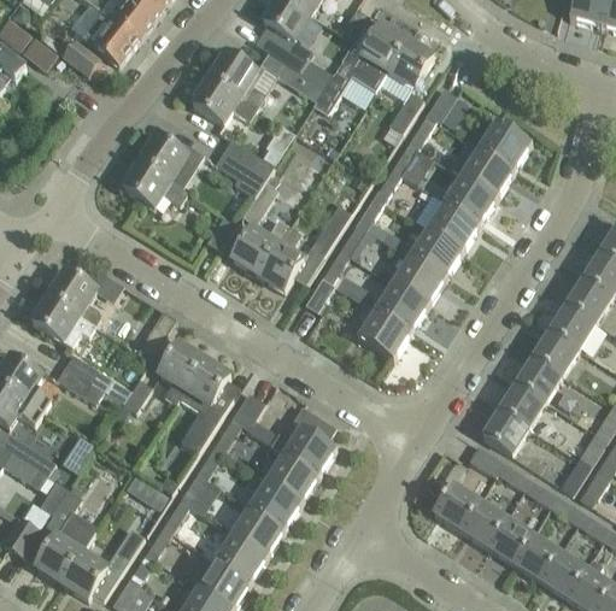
[(127,0),(128,1),(113,18),(140,37),(162,11),(147,0),(127,0)]
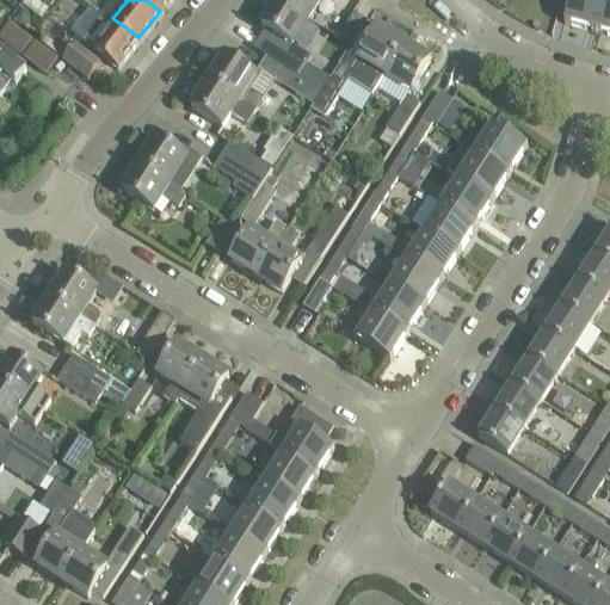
[(146,0),(160,11),(167,0),(146,0)]
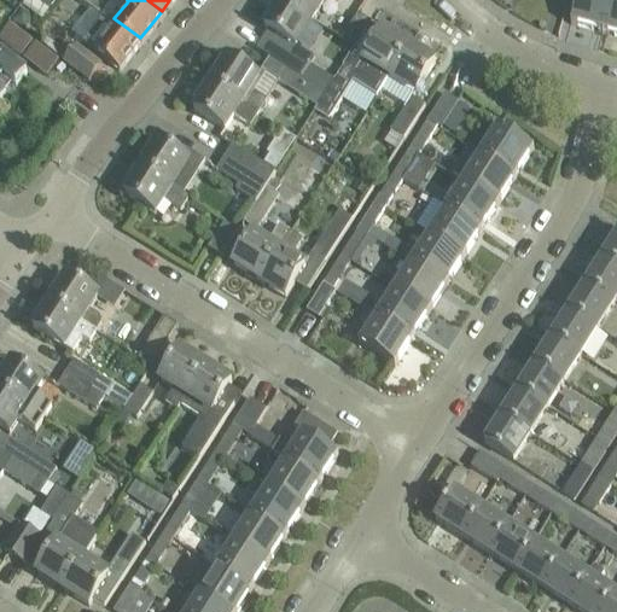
[(312,16),(286,0),(278,0),(263,22),(295,41),(312,16)]
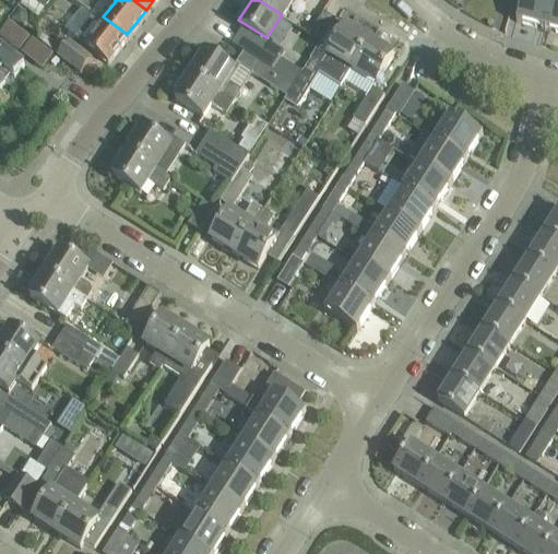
[(259,0),(282,14),(289,0),(259,0)]
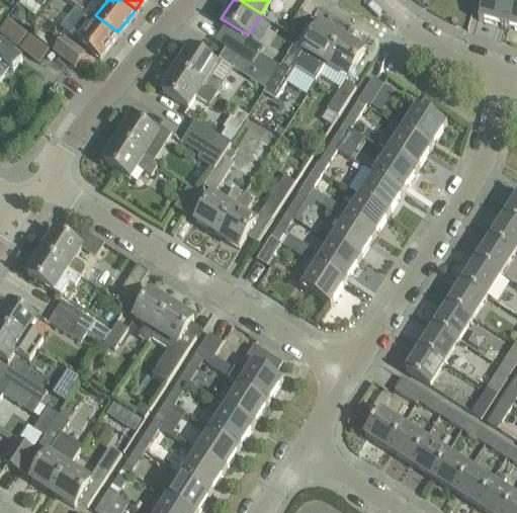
[(482,0),(478,14),(504,21),(510,0),(482,0)]
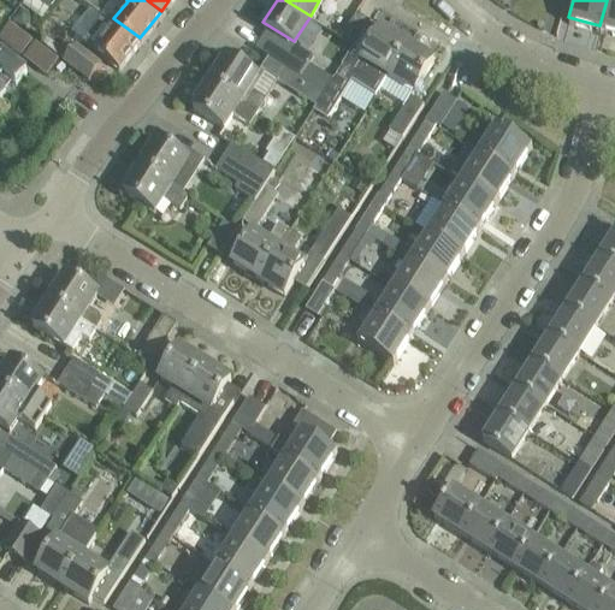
[(607,0),(599,25),(614,29),(614,0),(607,0)]
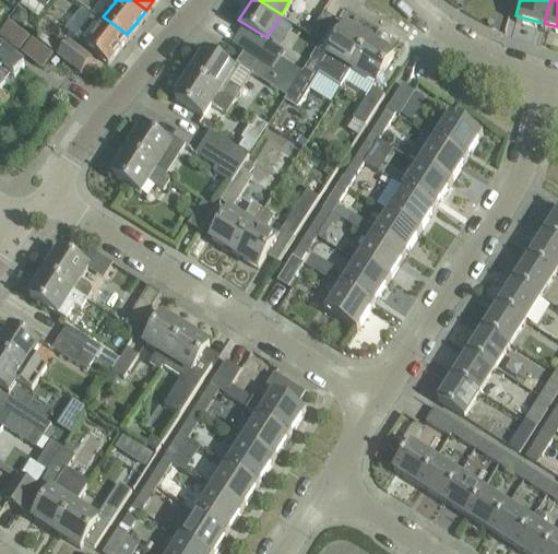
[(18,4),(10,15),(22,24),(26,18),(25,10),(18,4)]
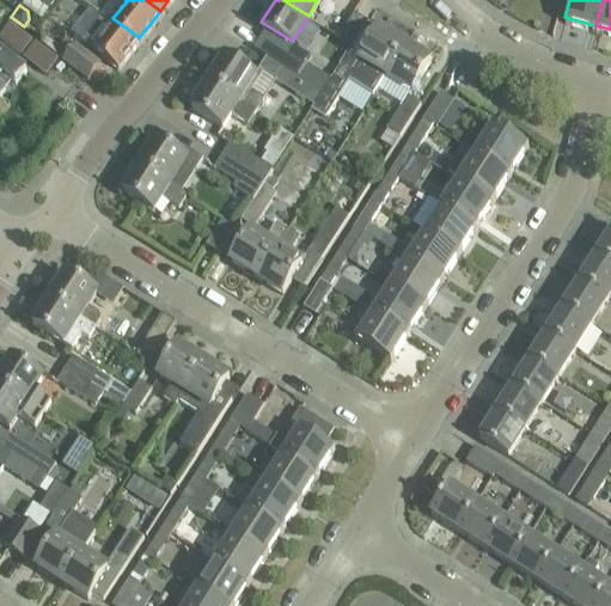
[(139,37),(112,18),(102,8),(80,36),(117,66),(139,37)]
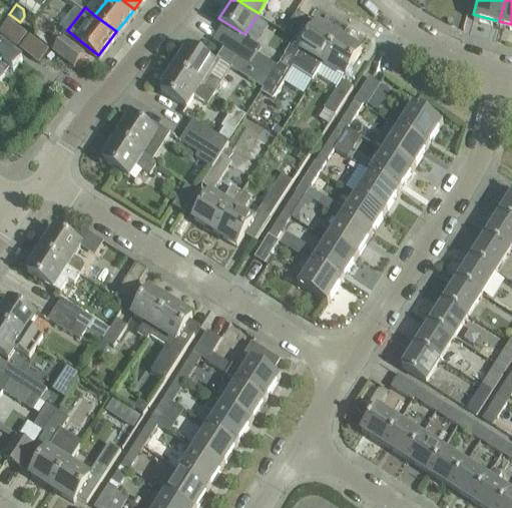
[(297,7),(283,28),(294,35),(307,16),(308,14),(297,7)]
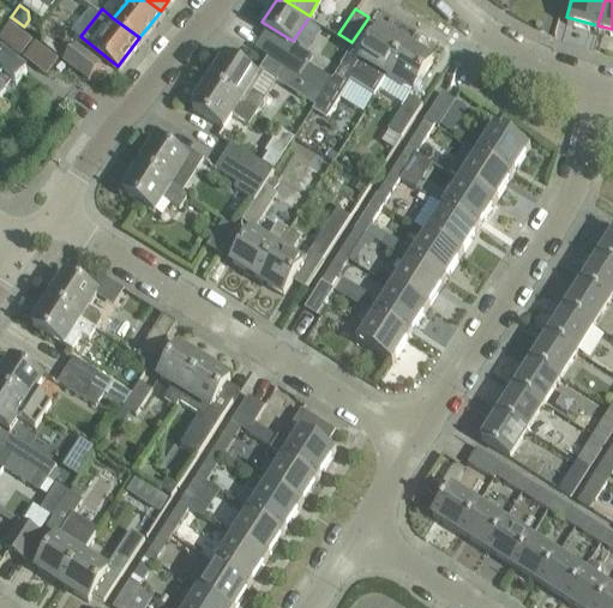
[(314,102),(312,106),(326,114),(349,77),(373,91),(378,85),(385,73),(406,41),(380,24),(378,26),(367,19),(352,42),(340,60),(341,60),(331,74),(323,86),(314,101),(314,102)]
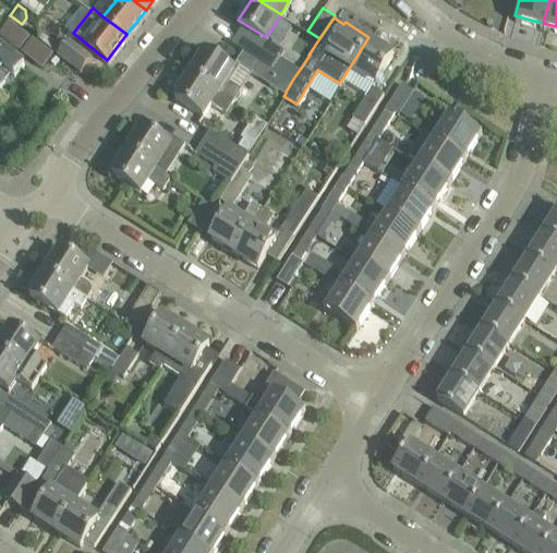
[(3,21),(0,25),(0,40),(17,52),(28,37),(3,21)]
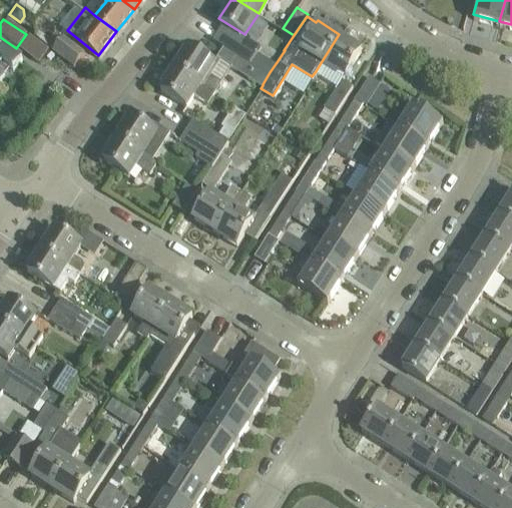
[(361,48),(339,34),(322,61),(344,75),(361,48)]
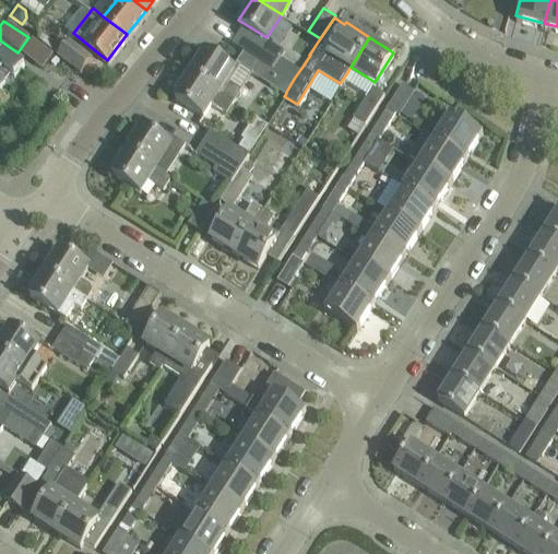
[(31,38),(20,54),(42,69),(52,54),(31,38)]
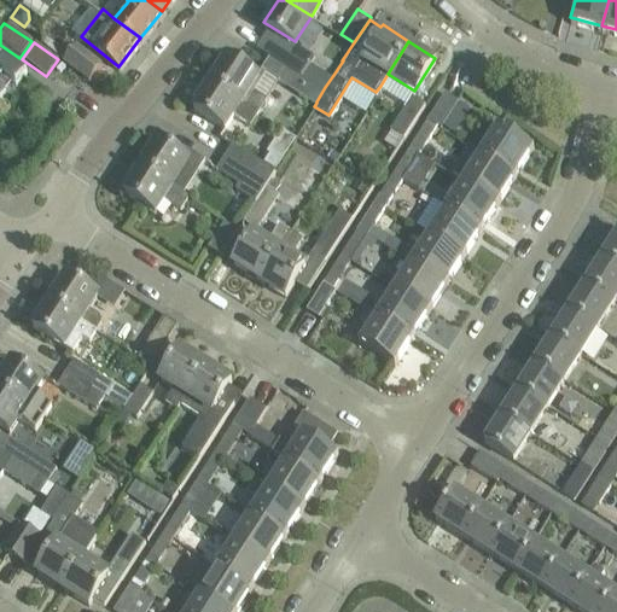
[(63,57),(89,76),(100,62),(75,42),(63,57)]
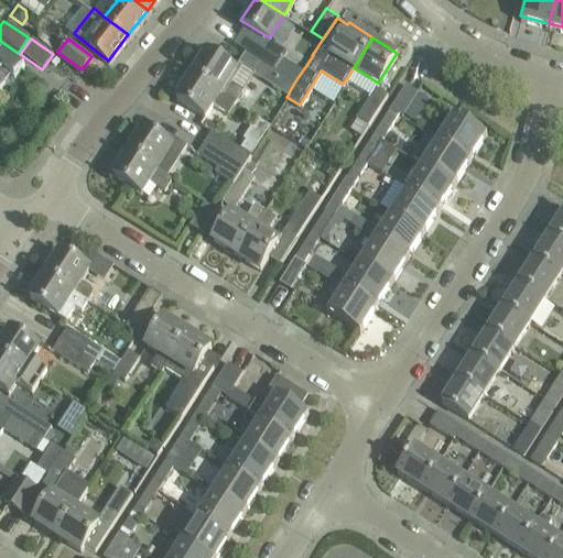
[(0,84),(4,78),(1,75),(6,68),(13,74),(23,61),(0,43),(0,84)]
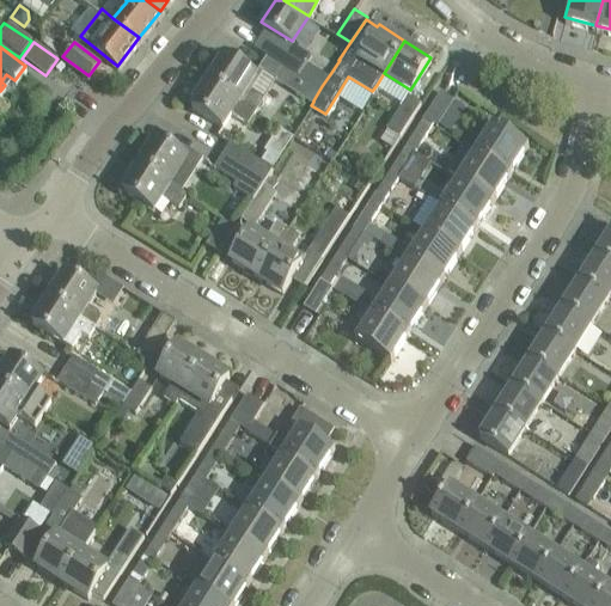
[(224,53),(207,79),(255,110),(275,77),(313,101),(322,86),(295,71),(267,51),(254,72),(240,63),(243,60),(242,54),(233,49),(227,50),(225,53),(224,53)]
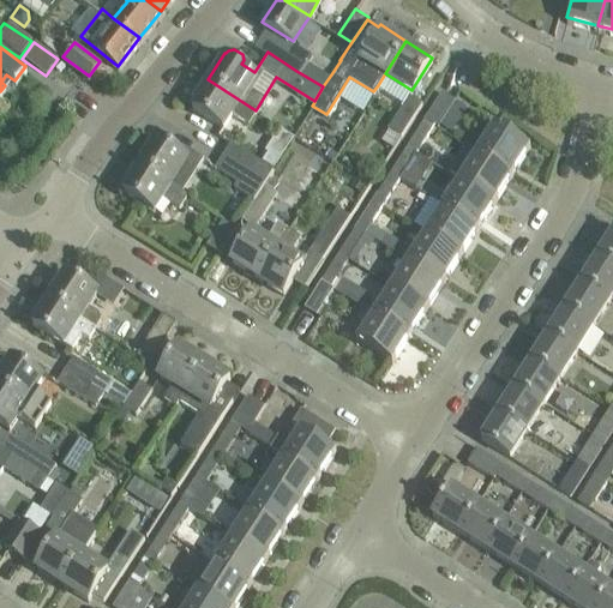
[(305,58),(296,71),(323,86),(331,74),(305,58)]
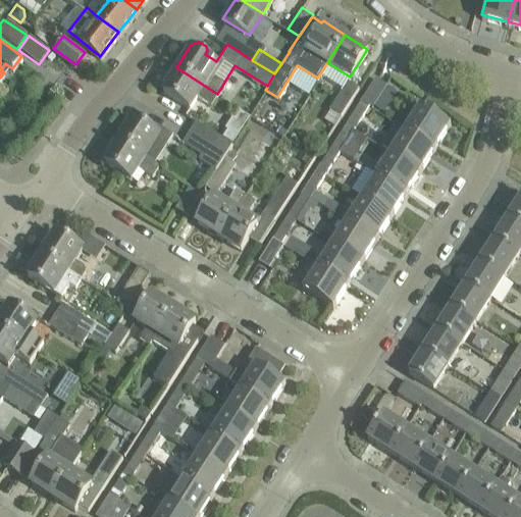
[(217,94),(176,67),(162,89),(189,105),(196,94),(211,103),(217,94)]
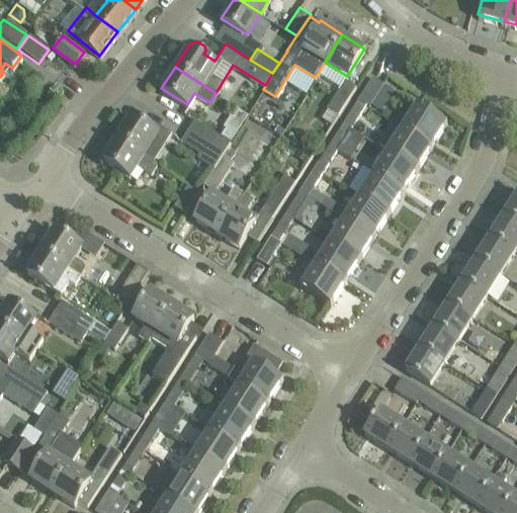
[(372,73),(356,98),(364,103),(366,100),(369,102),(371,97),(382,80),(372,73)]
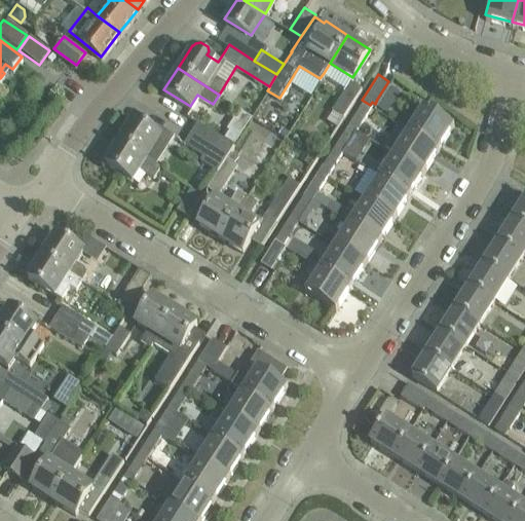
[(331,109),(341,116),(355,94),(345,87),(331,109)]
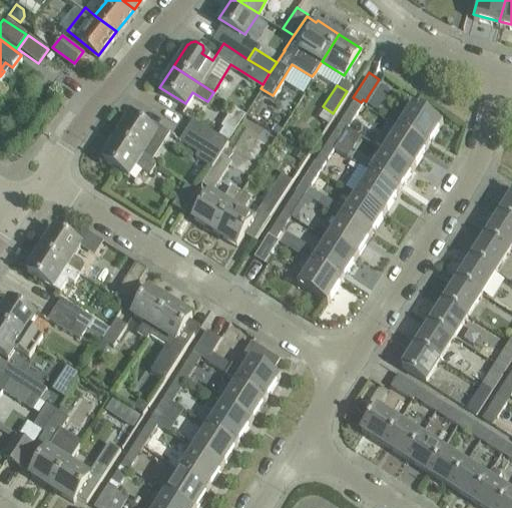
[(353,97),(339,119),(347,124),(361,102),(353,97)]
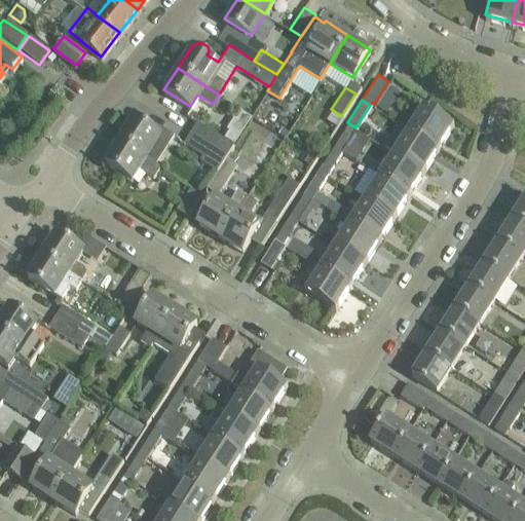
[(422,103),(407,126),(438,146),(453,122),(422,103)]
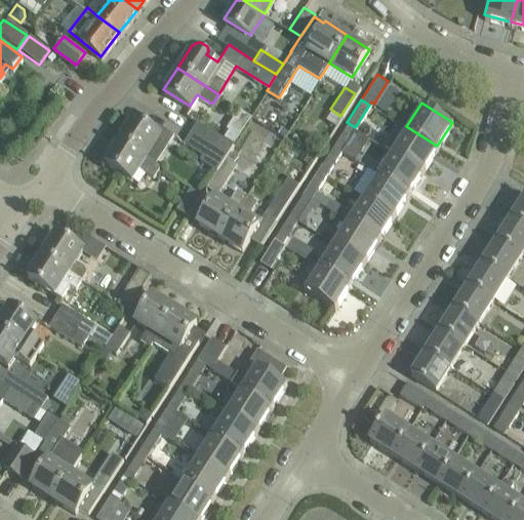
[(197,120),(191,130),(226,154),(233,143),(251,114),(241,108),(236,115),(234,114),(227,126),(229,127),(223,136),(219,134),(197,120)]
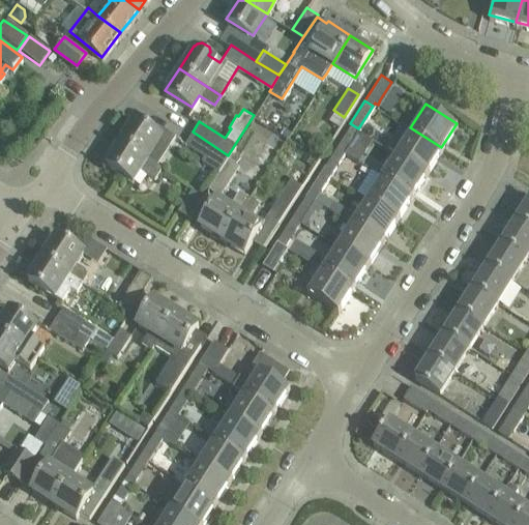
[(135,117),(119,140),(146,157),(155,142),(166,148),(175,134),(165,126),(157,122),(153,129),(135,117)]
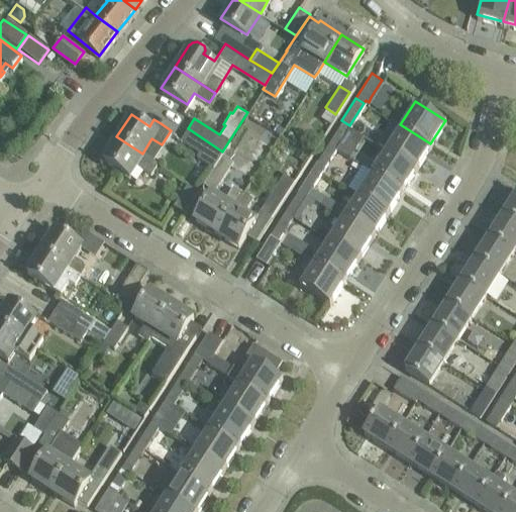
[(341,120),(327,142),(334,147),(349,125),(341,120)]
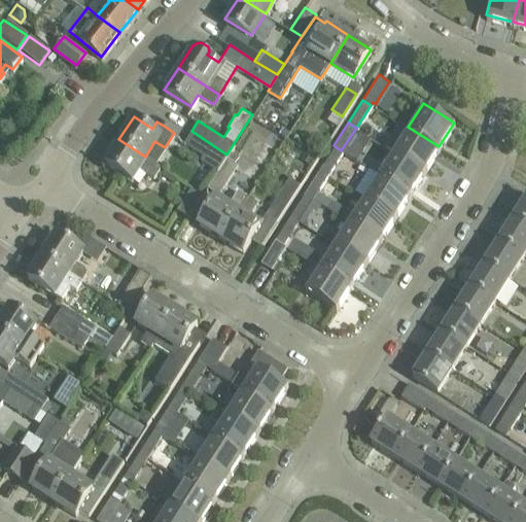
[(408,127),(393,149),(424,170),(439,146),(408,127)]
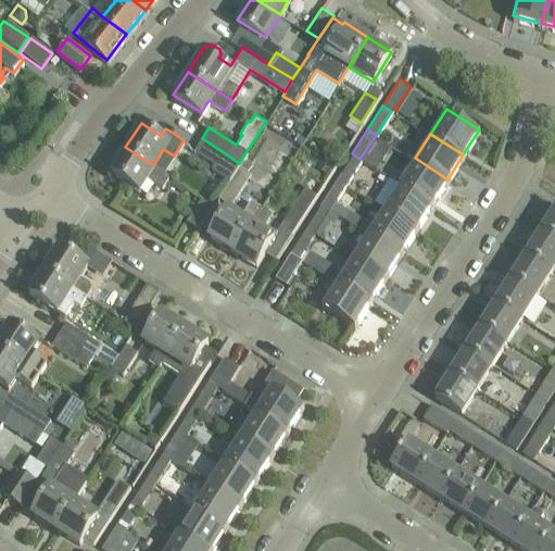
[(230,177),(238,165),(239,163),(202,138),(194,150),(212,161),(210,164),(230,177)]
